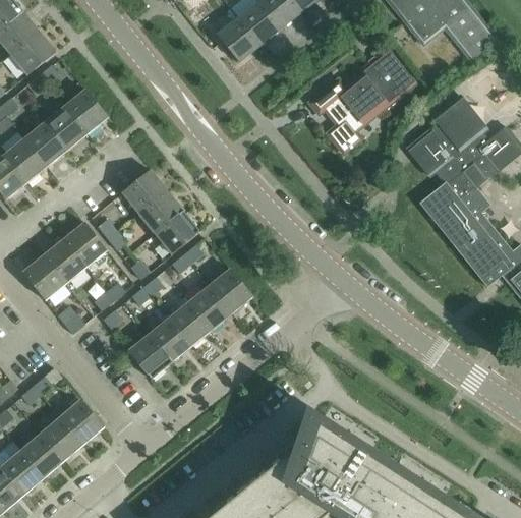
[(0,0),(0,27),(21,10),(13,0),(0,0)]
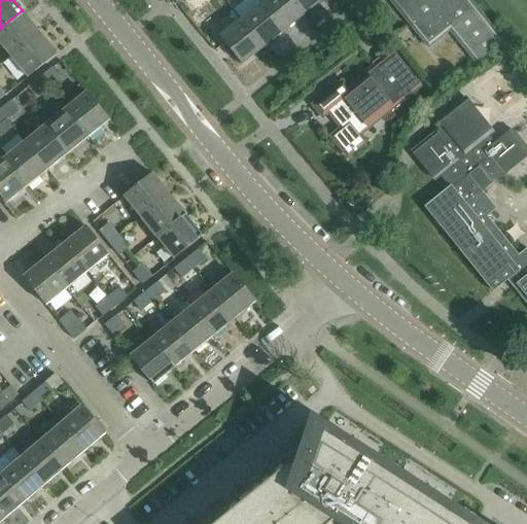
[(283,28),(261,0),(241,16),(262,44),(283,28)]
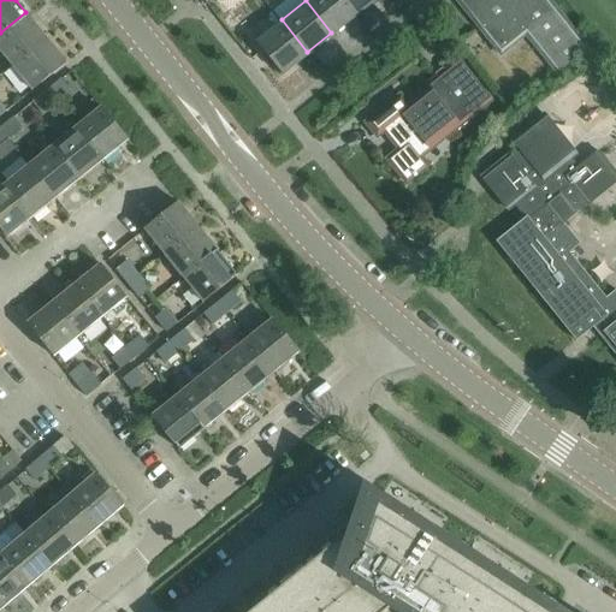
[(306,0),(331,33),(355,12),(345,0),(306,0)]
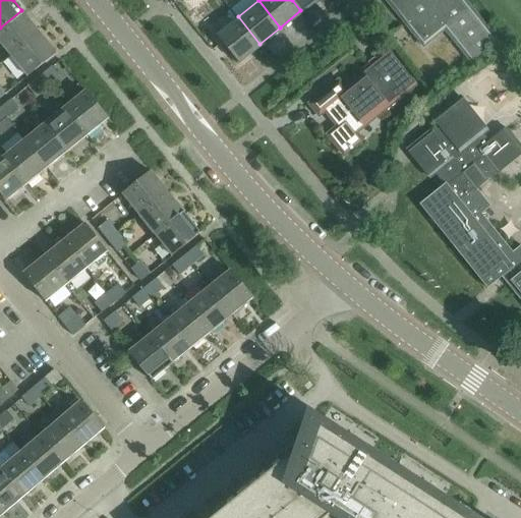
[(292,0),(300,10),(313,0),(292,0)]
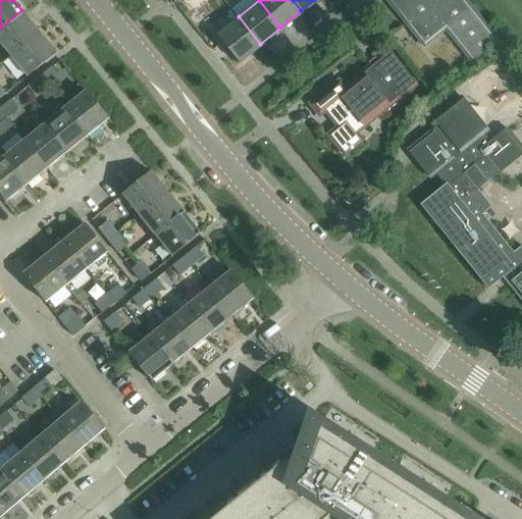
[(394,0),(407,15),(403,19),(423,45),(445,28),(470,60),(498,38),(466,0),(394,0)]
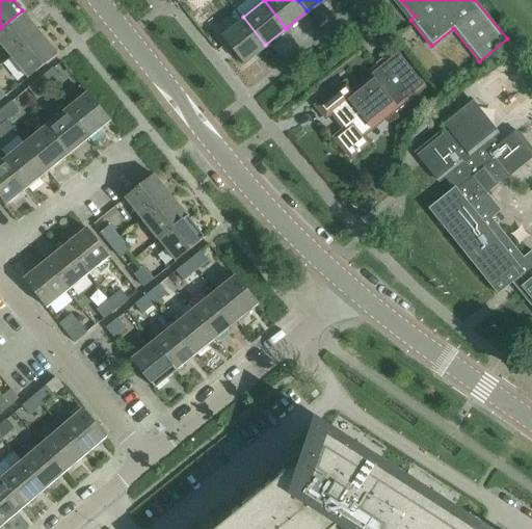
[(22,10),(0,28),(0,41),(10,54),(40,31),(22,10)]
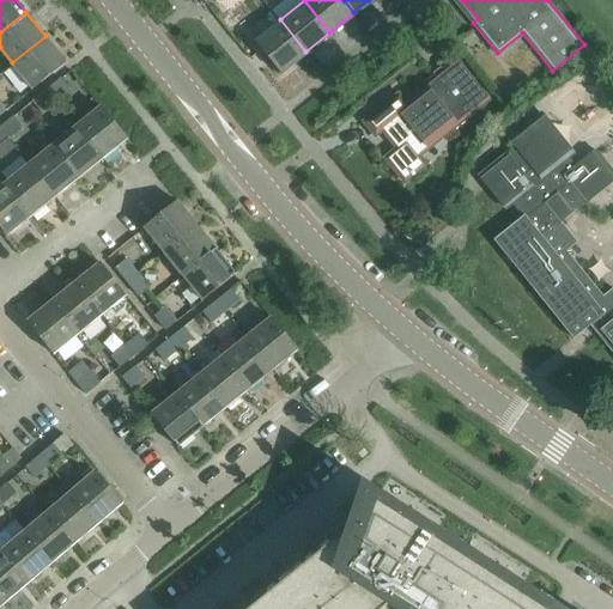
[(305,52),(280,19),(255,40),(280,72),(305,52)]
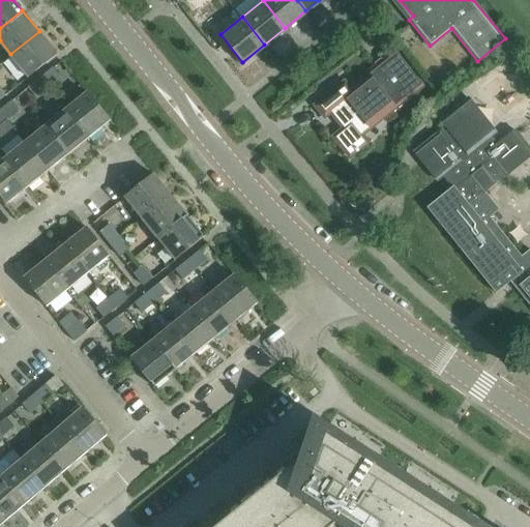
[(56,52),(39,31),(10,54),(27,76),(56,52)]
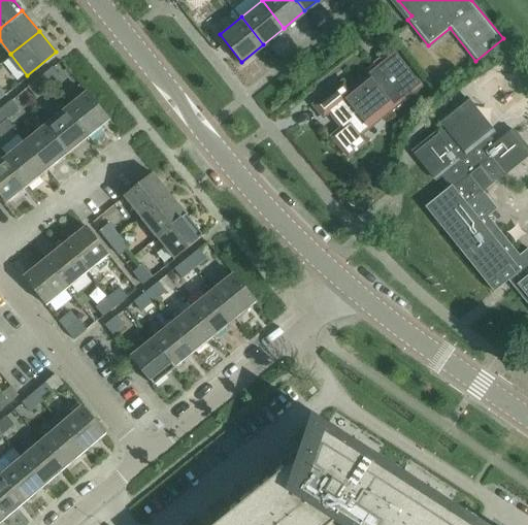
[(334,137),(348,154),(365,140),(359,132),(420,84),(392,47),(348,84),(343,78),(312,103),(323,116),(329,111),(343,129),(334,137)]
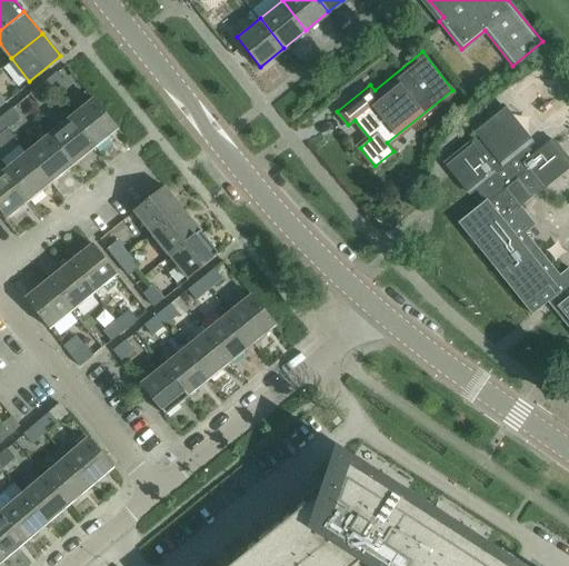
[(42,81),(50,92),(65,81),(56,70),(42,81)]
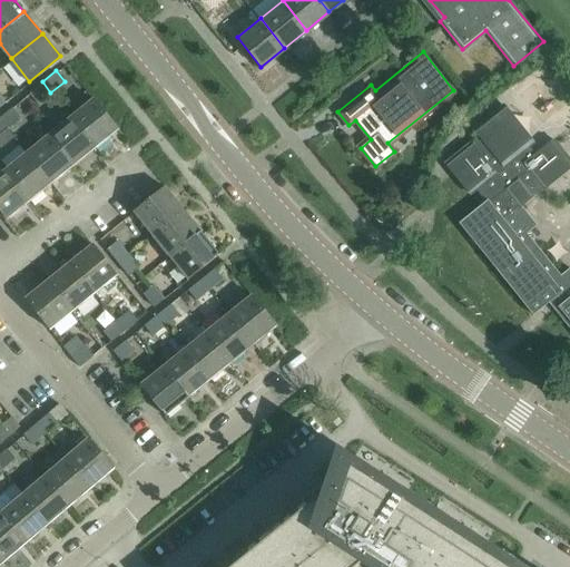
[(50,93),(42,81),(29,91),(38,103),(50,93)]
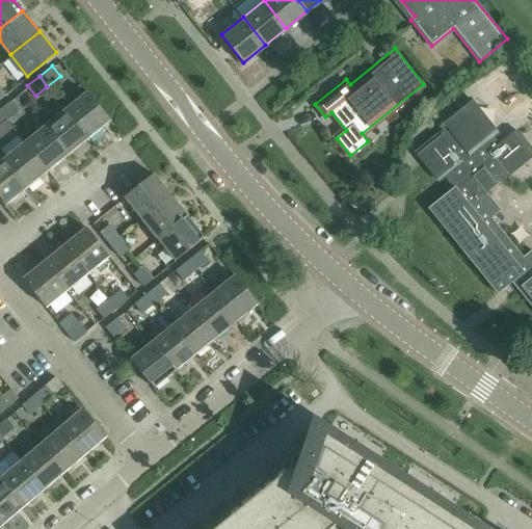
[(86,90),(65,108),(88,136),(110,120),(86,90)]
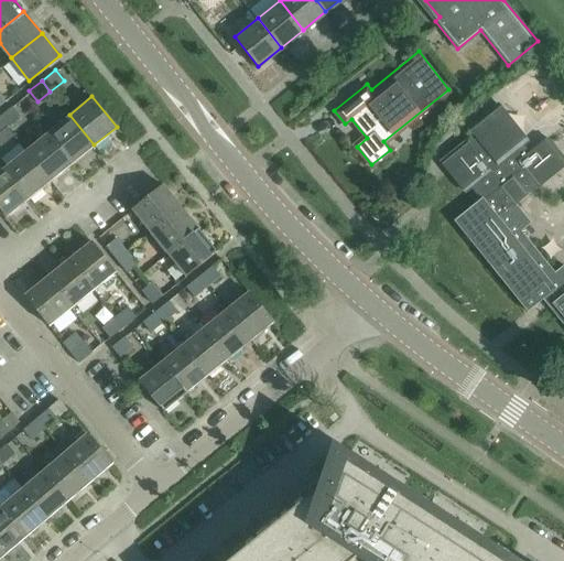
[(473,132),(440,159),(465,190),(470,185),(480,197),(454,218),(455,220),(456,219),(520,299),(519,300),(527,310),(546,293),(563,315),(563,263),(554,271),(520,229),(531,220),(514,202),(535,185),(537,186),(563,163),(563,157),(548,136),(533,147),(497,101),(467,126),(473,132)]
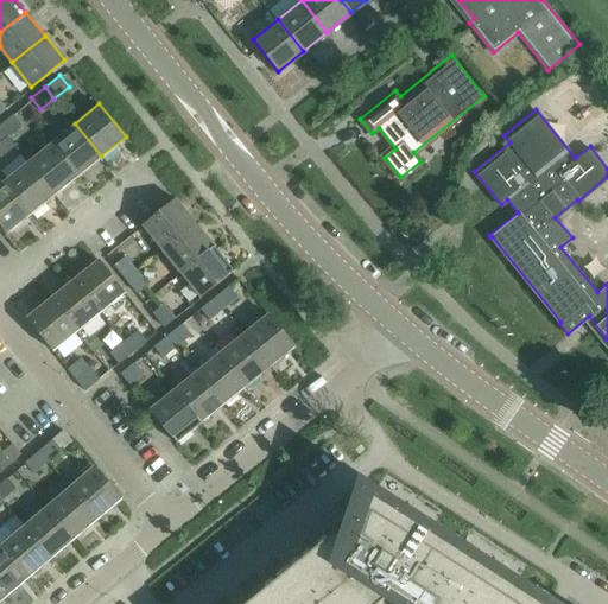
[(0,121),(0,126),(7,135),(23,124),(13,112),(0,121)]
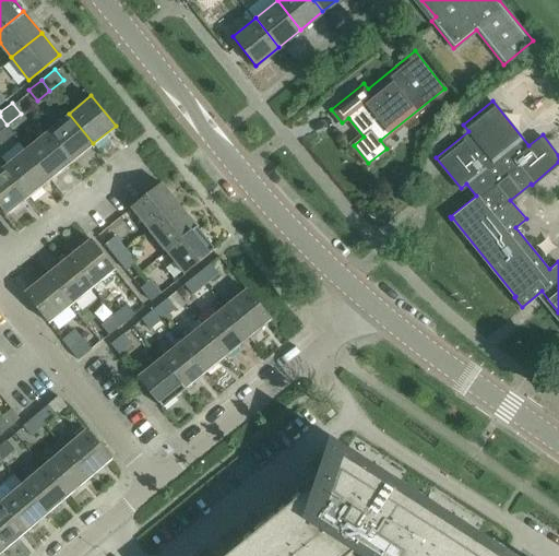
[(69,114),(47,130),(72,161),(93,143),(69,114)]
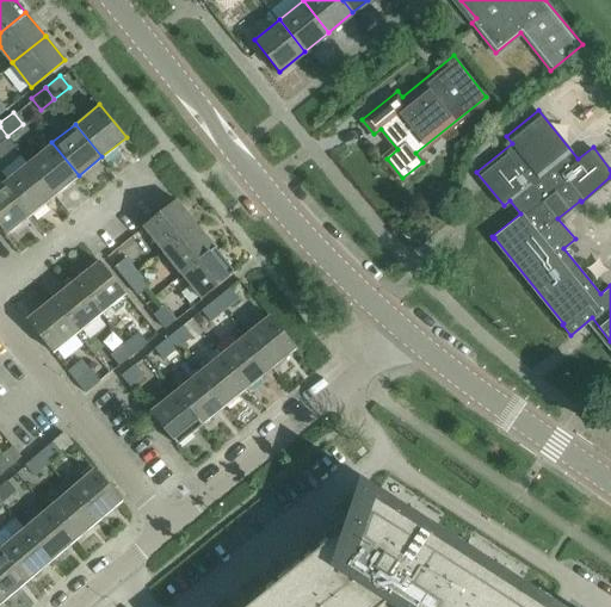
[(51,142),(29,161),(55,194),(79,175),(51,142)]
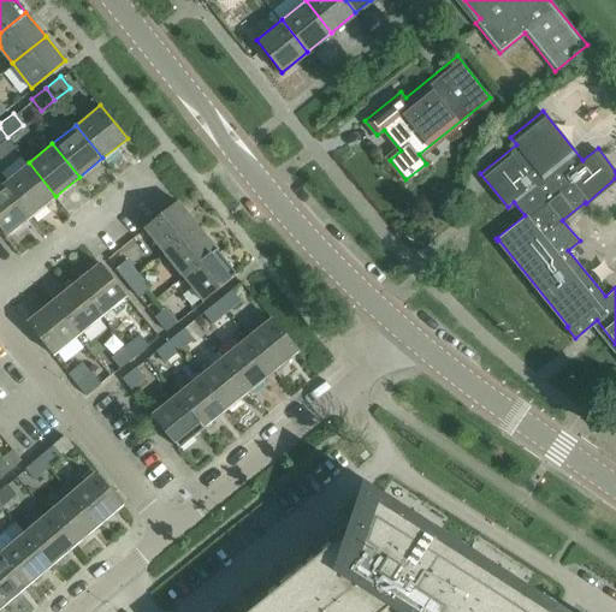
[(29,162),(5,182),(31,214),(55,196),(29,162)]
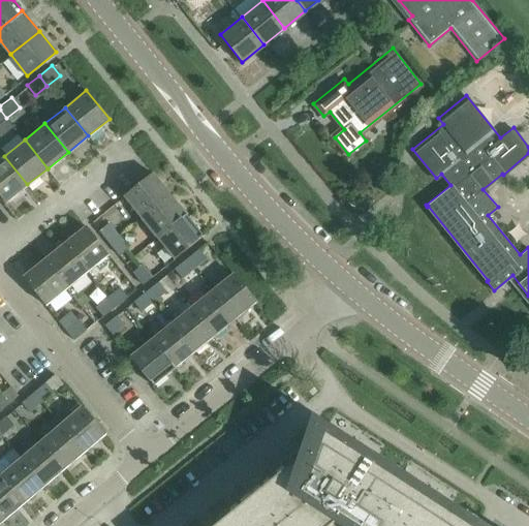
[(27,184),(4,156),(0,159),(0,193),(6,202),(27,184)]
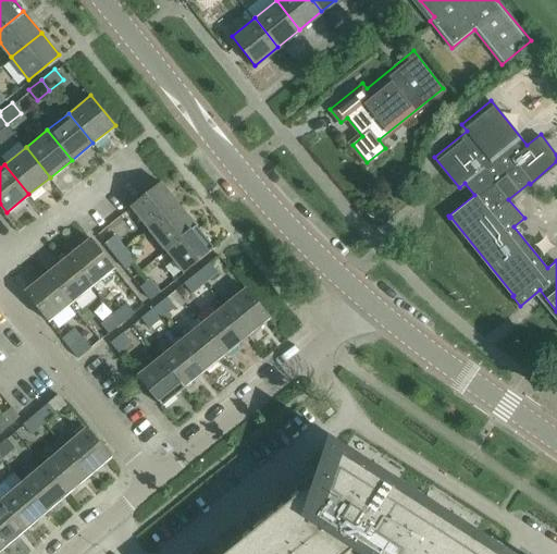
[(177,202),(160,181),(131,205),(148,228),(177,202)]
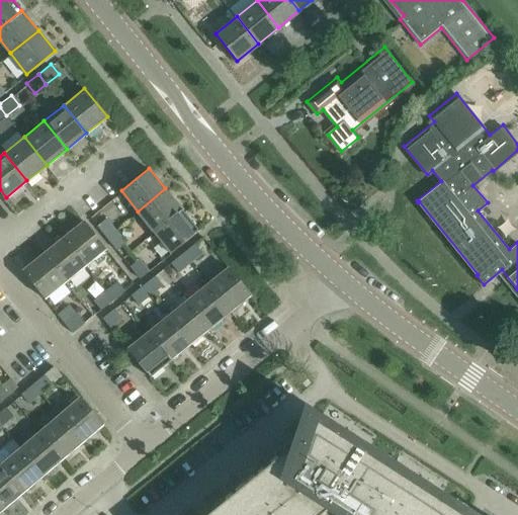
[(182,209),(165,188),(138,211),(154,232),(182,209)]
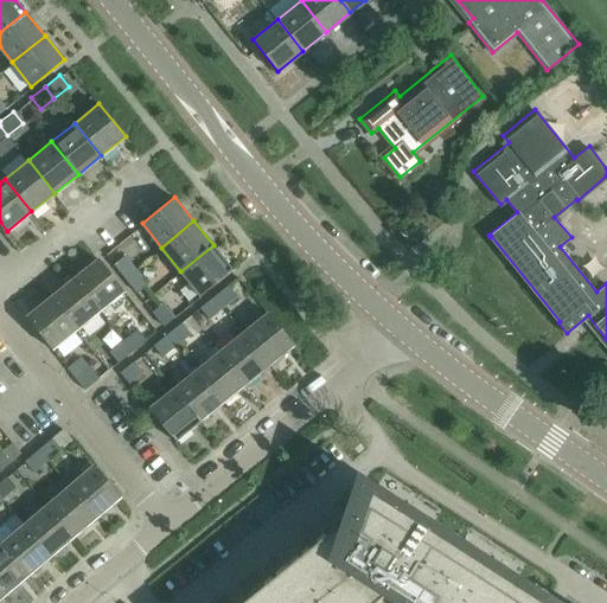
[(232,269),(213,245),(180,271),(199,295),(232,269)]
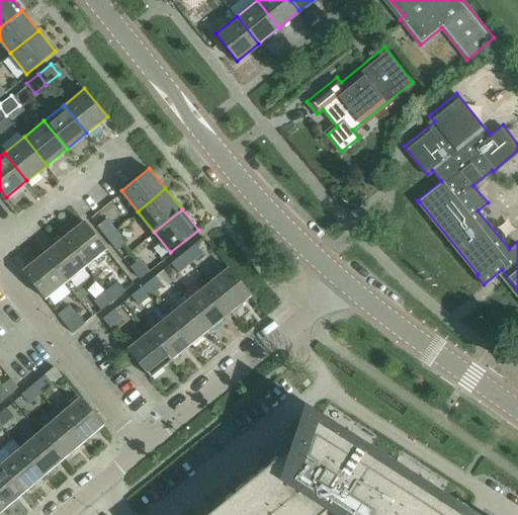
[(106,237),(115,229),(106,217),(96,225),(106,237)]
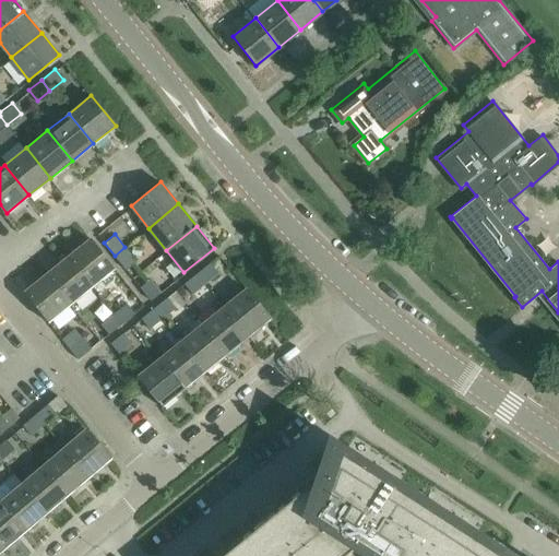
[(91,238),(69,256),(93,285),(115,268),(91,238)]
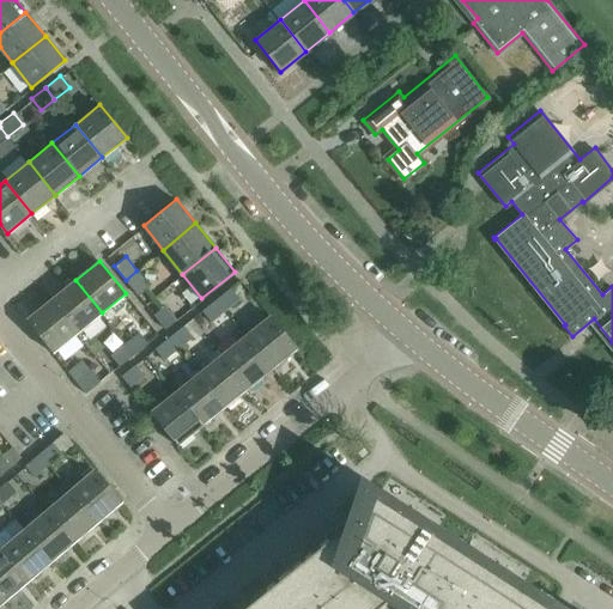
[(137,270),(126,280),(138,294),(149,285),(137,270)]
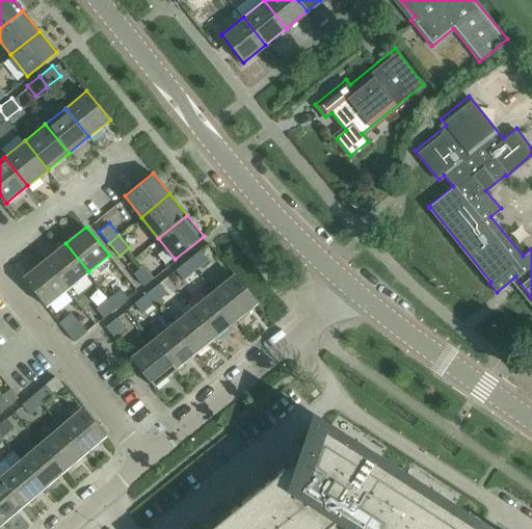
[(88,271),(65,243),(44,260),(68,289),(88,271)]
